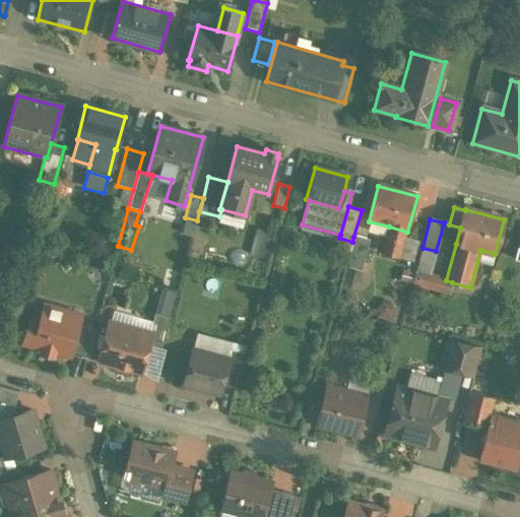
[(207,224),(197,221),(196,221),(190,244),(201,247),(207,224)]
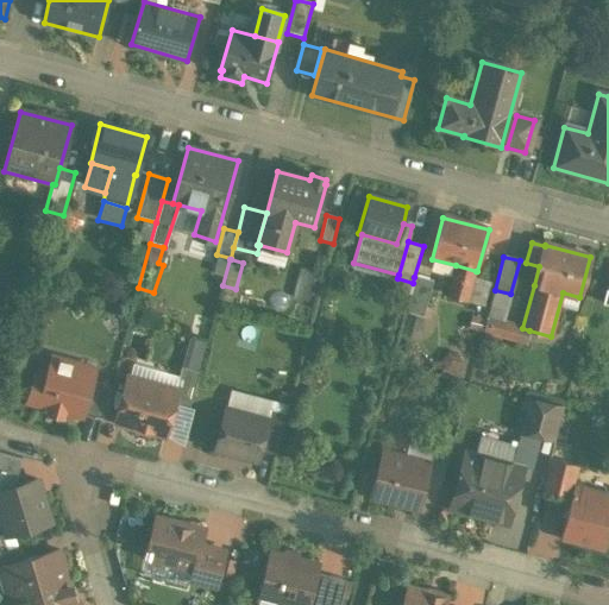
[(456,265),(446,297),(468,303),(473,279),(476,271),(456,265)]
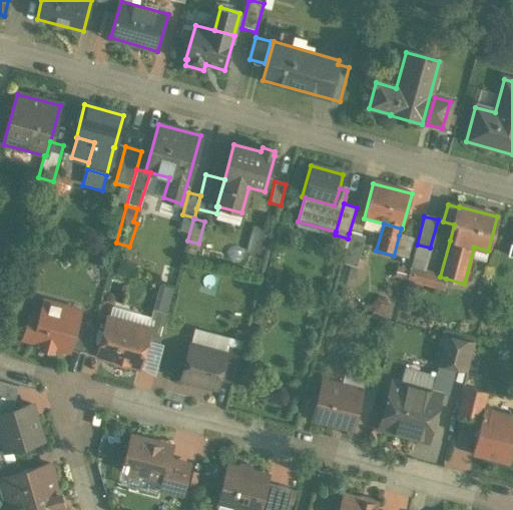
[(348,238),(341,265),(357,269),(365,237),(349,233),(348,238)]
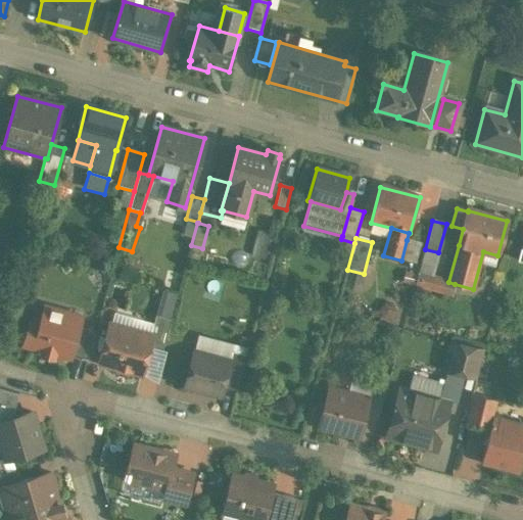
[(407,240),(401,261),(414,264),(419,244),(407,240)]
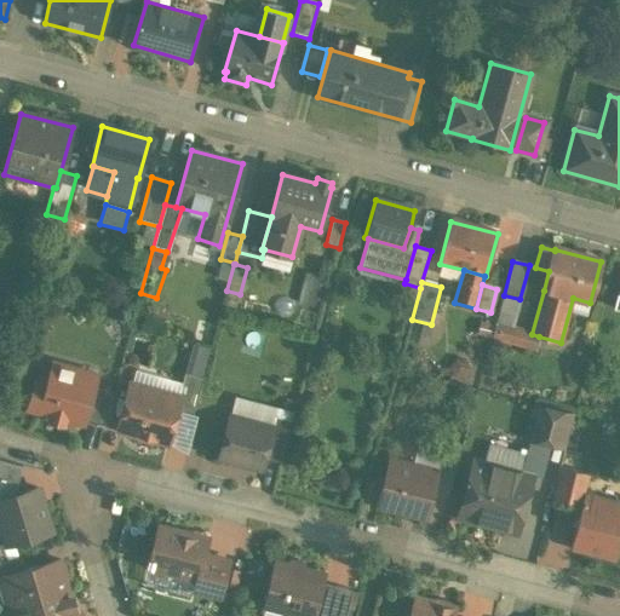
[(532,334),(511,329),(520,299),(504,295),(492,339),(535,351),(539,337),(532,334)]
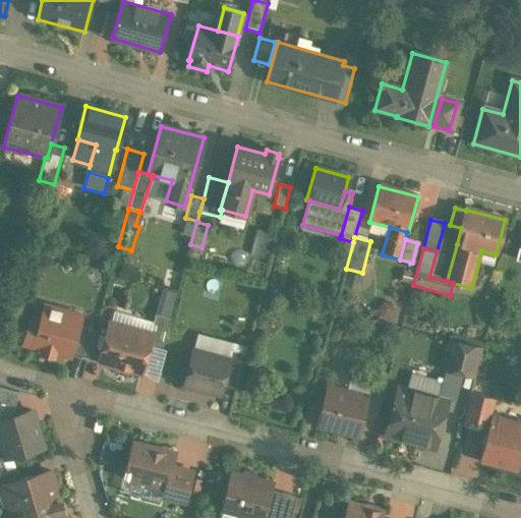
[(162,302),(179,302),(179,290),(162,290),(162,302)]
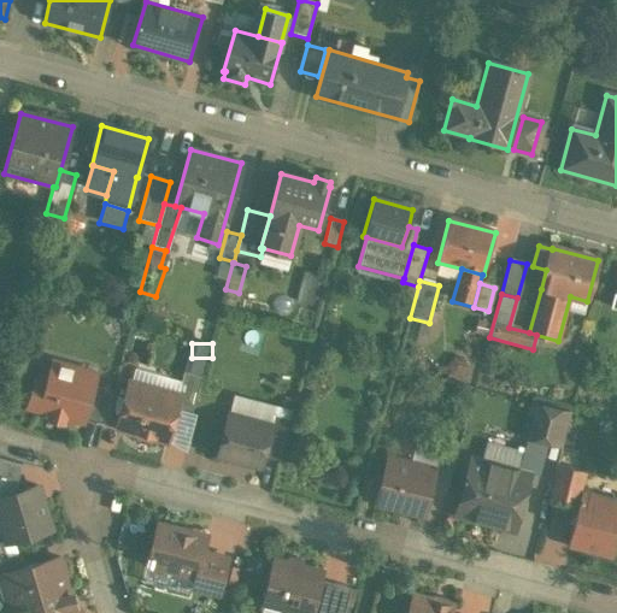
[(33,376),(23,412),(81,428),(82,423),(90,389),(93,379),(48,367),(46,378),(33,376)]
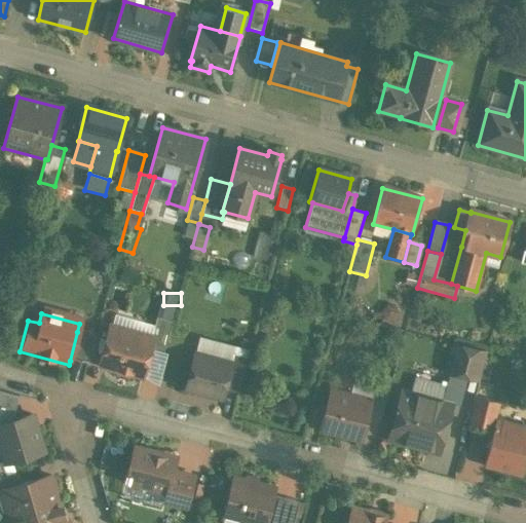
[(156,319),(151,338),(152,338),(149,351),(162,356),(172,323),(156,319)]
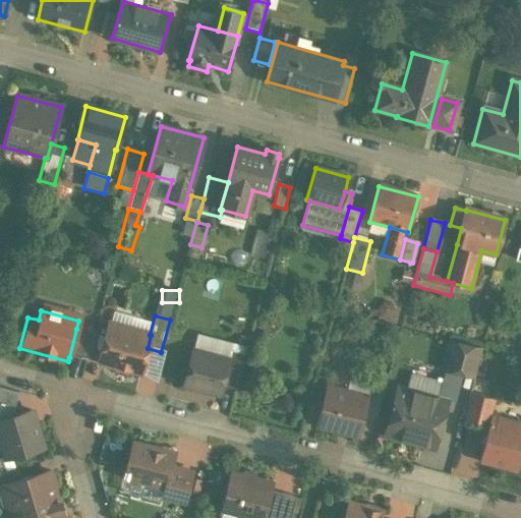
[(150,335),(110,324),(99,363),(116,367),(117,370),(127,373),(129,371),(140,375),(148,348),(151,335),(150,335)]
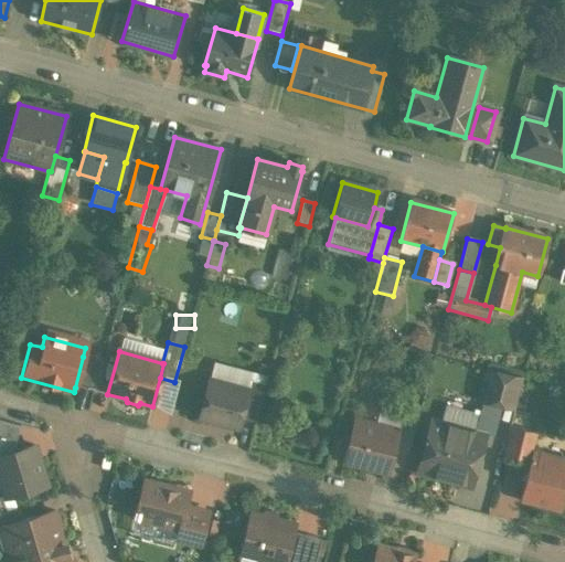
[(75,388),(94,393),(103,362),(83,357),(75,388)]
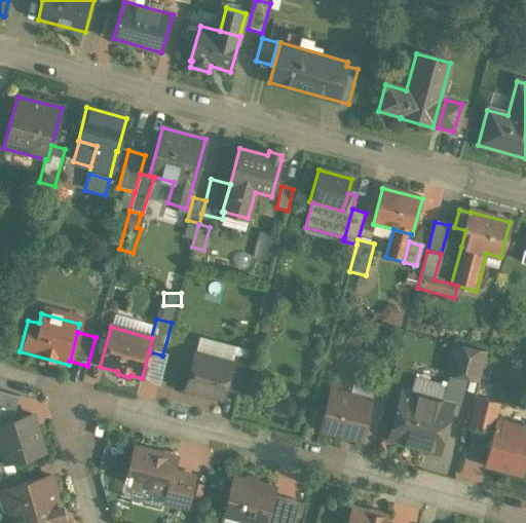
[(484,353),(454,345),(447,373),(449,374),(445,387),(441,403),(442,404),(450,374),(477,381),(477,380),(479,380),(486,355),(484,355),(484,353)]
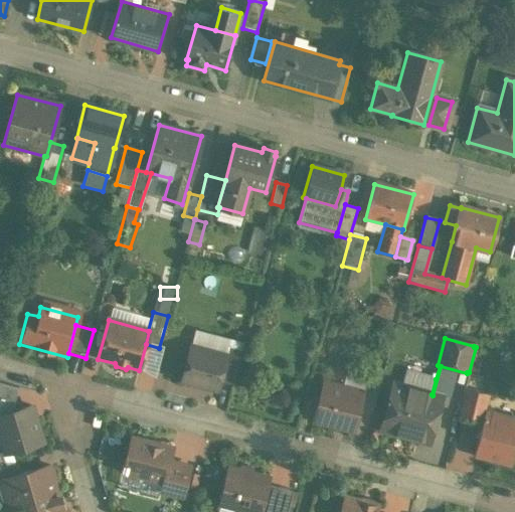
[(227,347),(225,357),(219,382),(232,385),(241,351),(227,347)]
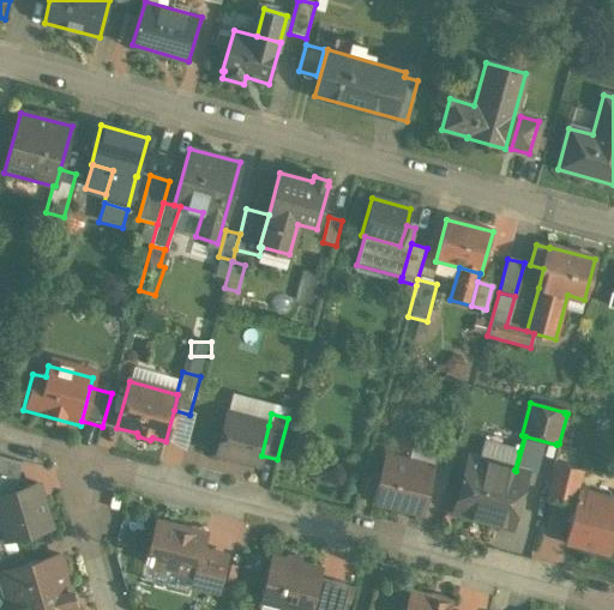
[(269,426),(227,415),(217,454),(259,465),(262,456),(269,426)]
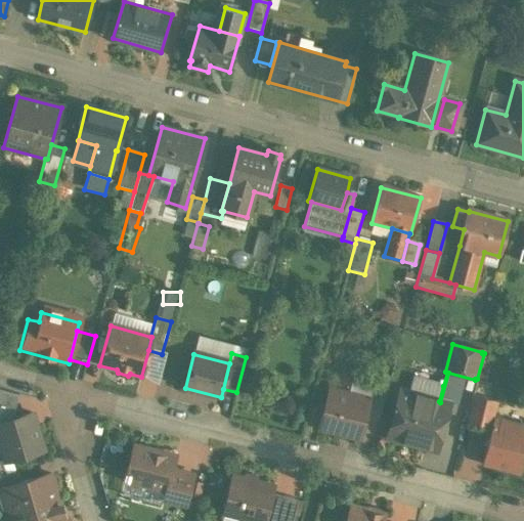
[(443,386),(426,382),(422,397),(439,401),(443,386)]
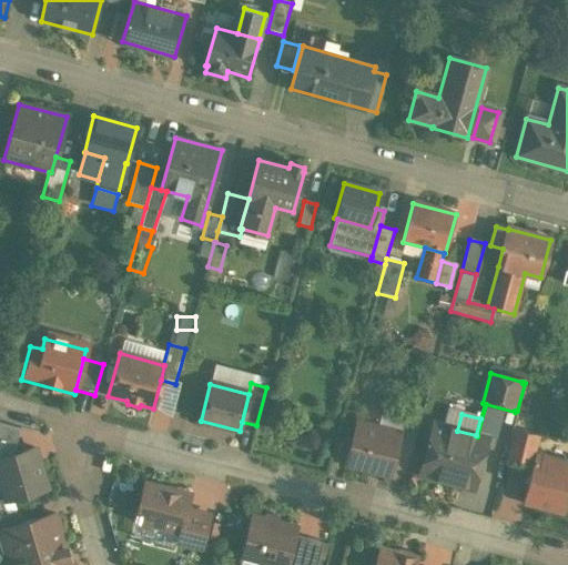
[(419,421),(405,417),(402,426),(417,430),(419,421)]
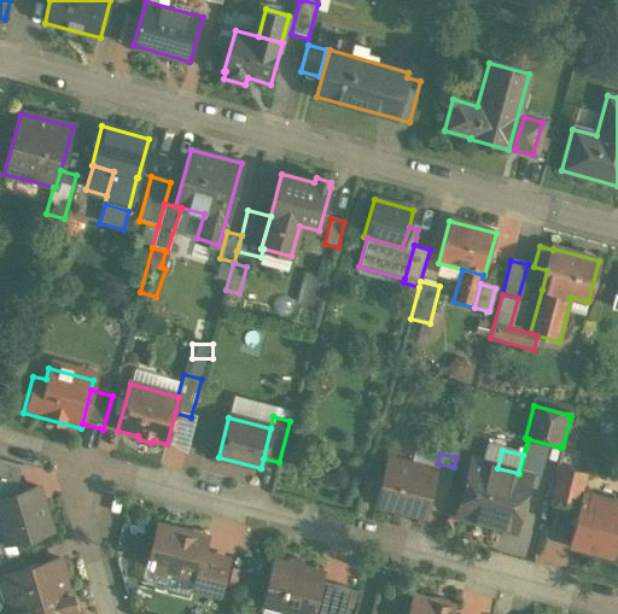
[(435,472),(389,460),(377,507),(423,519),(430,493),(435,472)]
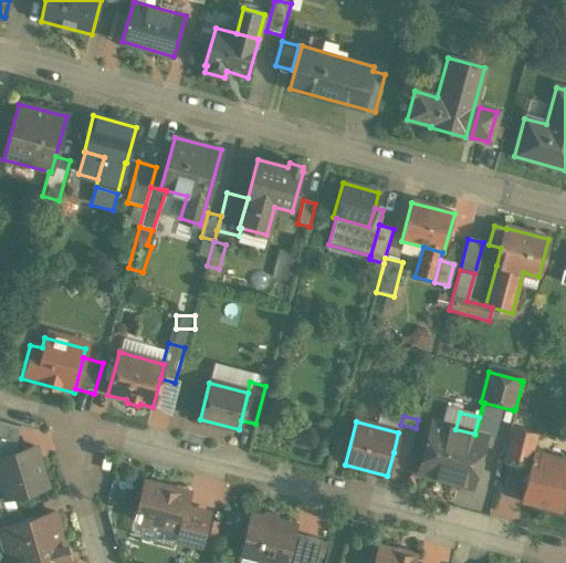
[(20,428),(0,423),(0,442),(14,447),(20,428)]
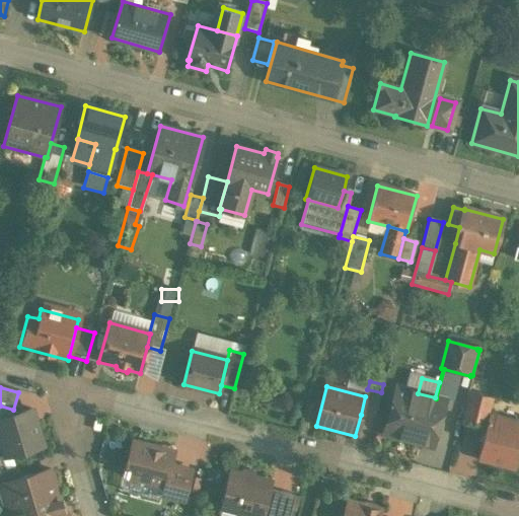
[(418,393),(395,387),(383,434),(386,435),(388,438),(398,441),(402,439),(432,447),(445,400),(436,398),(435,397),(418,393)]
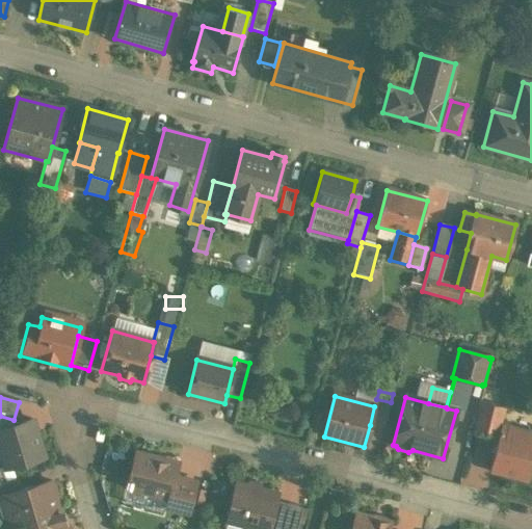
[(391,402),(376,399),(374,406),(370,425),(383,428),(391,402)]
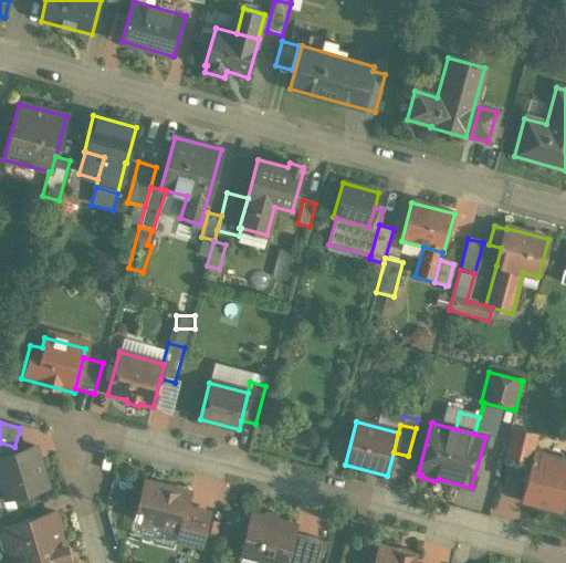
[(528,433),(512,428),(504,460),(521,465),(528,433)]
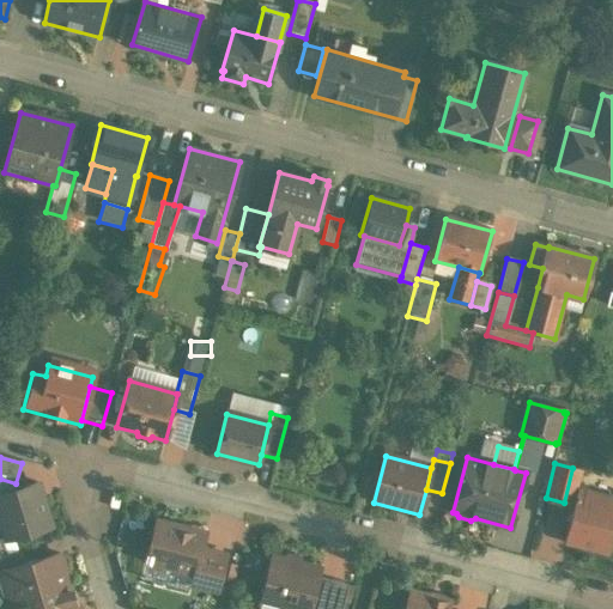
[(36,485),(0,495),(0,517),(7,541),(49,528),(36,485)]
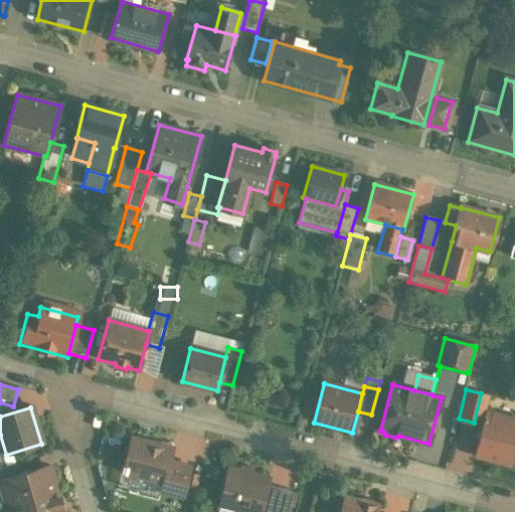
[(514,459),(514,417),(485,410),(473,458),(513,468),(514,459)]
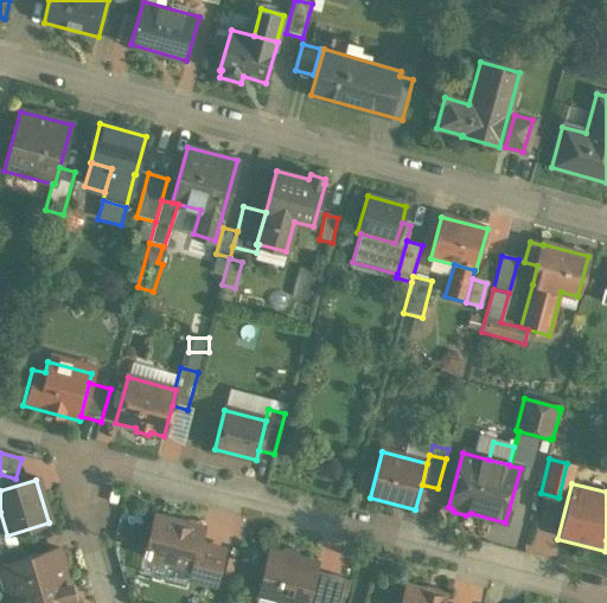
[(203,530),(155,518),(147,549),(146,549),(145,553),(146,555),(145,558),(191,571),(192,571),(199,545),(203,530)]
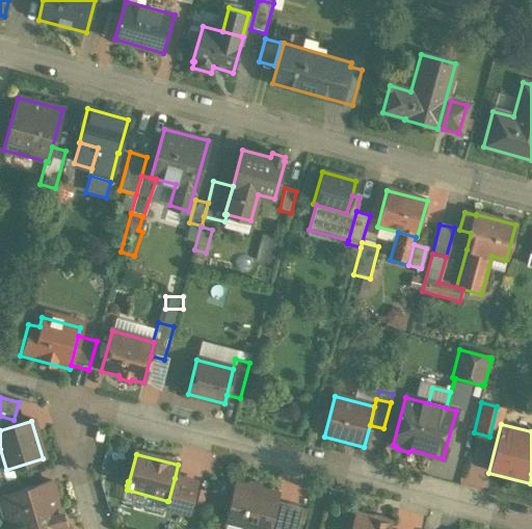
[(196,483),(175,478),(168,501),(167,501),(166,508),(188,514),(196,483)]
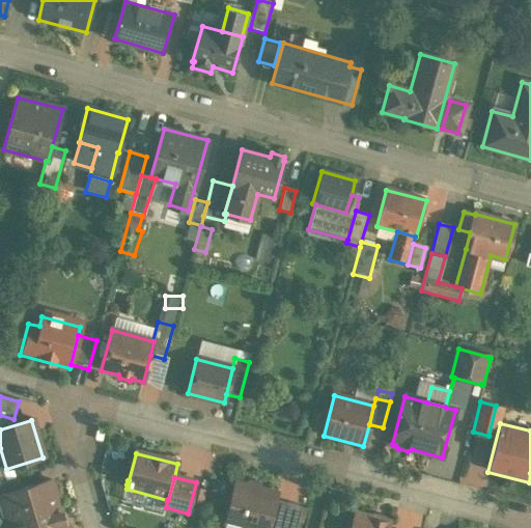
[(17,478),(0,483),(0,498),(3,497),(3,496),(21,491),(17,478)]
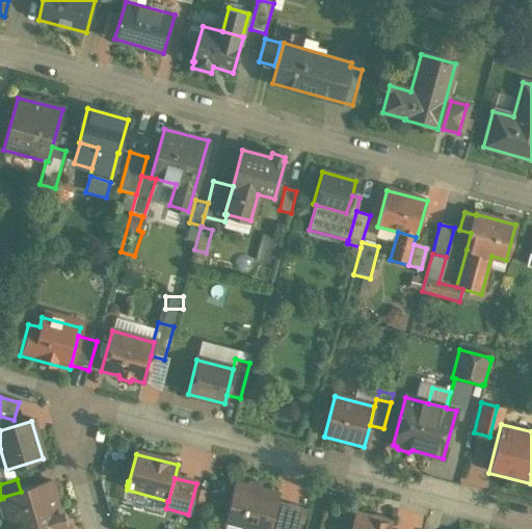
[(21,492),(3,497),(3,498),(11,525),(59,510),(51,482),(21,492)]
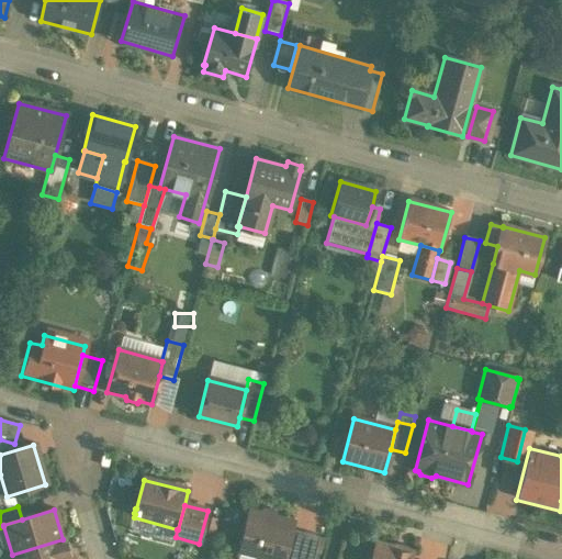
[(293,523),(249,512),(238,554),(239,555),(238,558),(255,558),(284,558),(292,530),(293,523)]
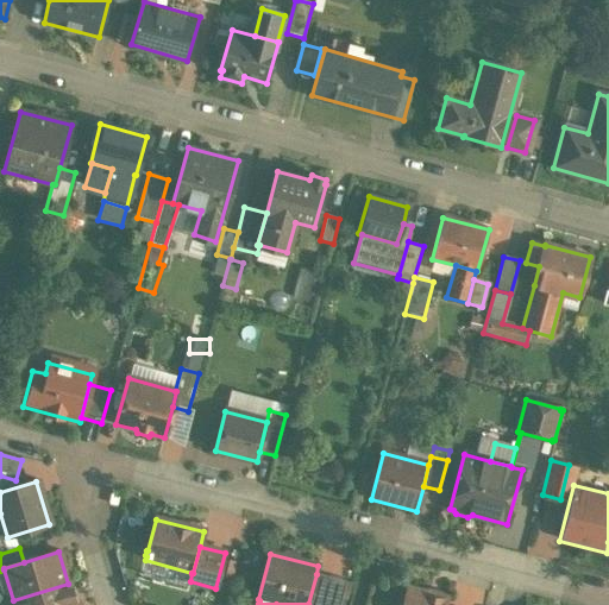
[(339,604),(345,581),(316,574),(308,604),(339,604)]
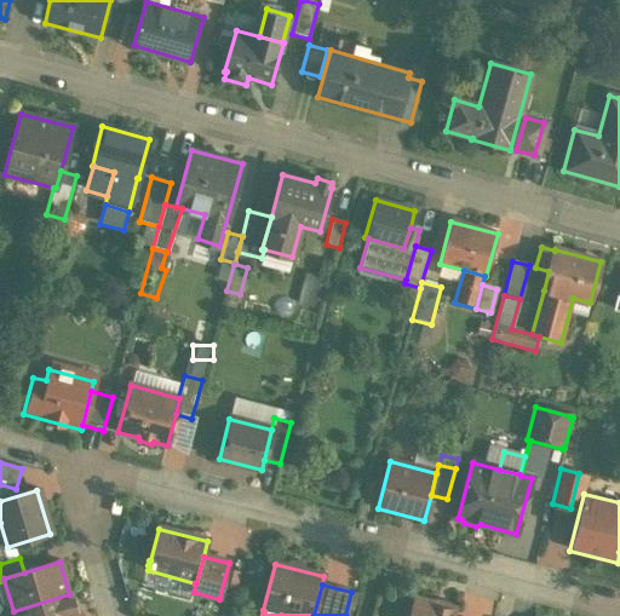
[(75,615),(69,594),(13,611),(15,615),(75,615)]
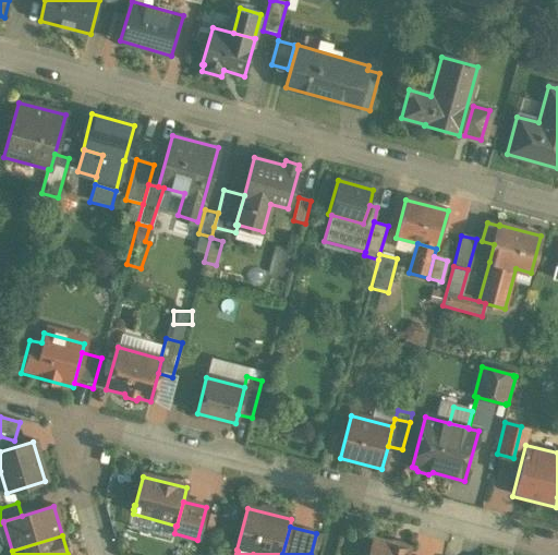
[(408,554),(409,551),(373,541),(370,554),(408,554)]
